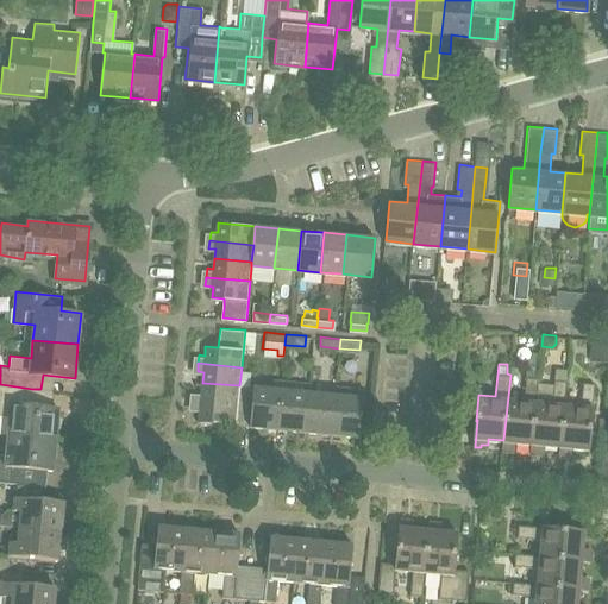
[(509,450),(509,447),(516,447),(518,441),(532,442),(538,376),(537,376),(538,367),(525,366),(525,375),(526,375),(524,400),(508,398),(511,375),(503,440),(505,440),(503,450),(509,450)]
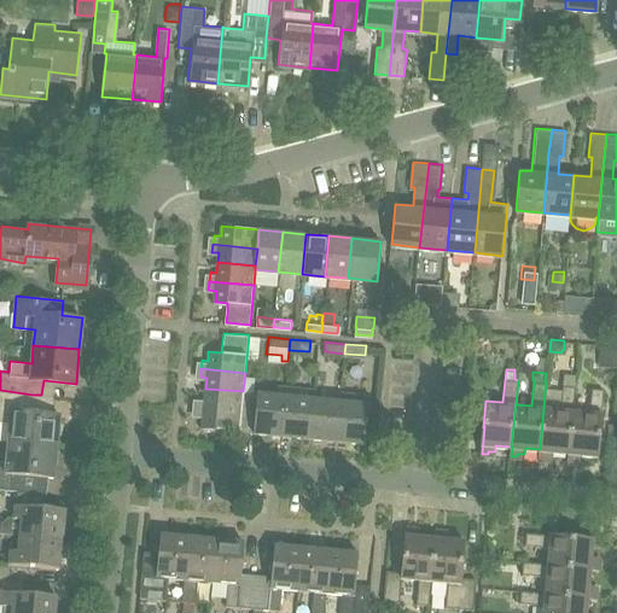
[(553,450),(568,451),(574,385),(574,377),(562,375),(560,384),(563,384),(560,408),(545,407),(547,381),(546,381),(540,449),(539,460),(545,460),(546,456),(553,457),(553,450)]
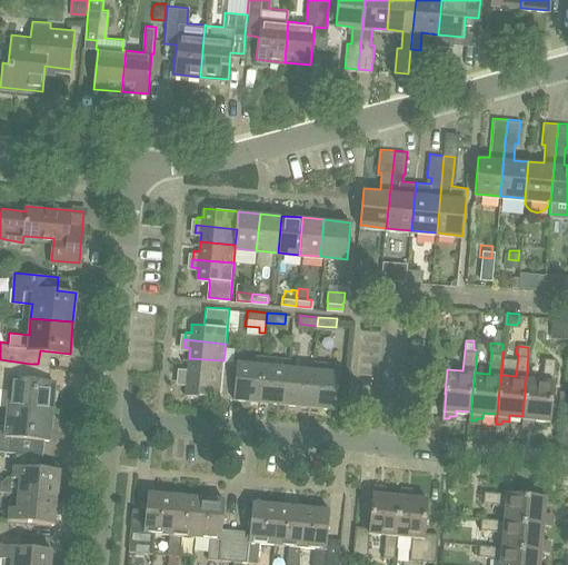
[(233,397),(259,399),(263,355),(257,354),(256,362),(237,359),(233,397)]
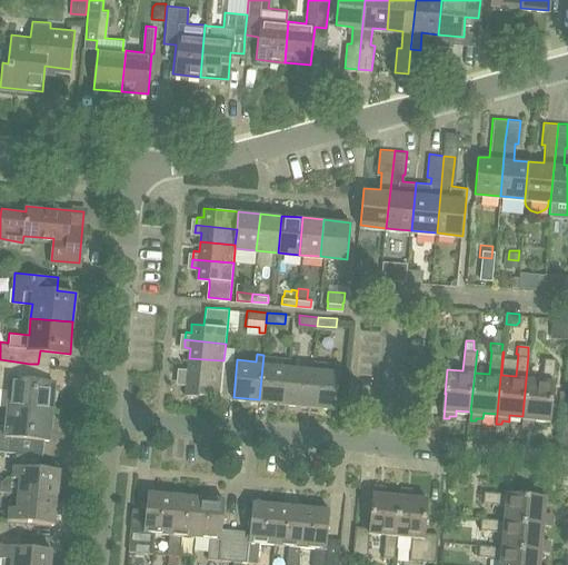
[(288,357),(270,355),(263,355),(259,399),(286,403),(289,365),(288,365),(288,357)]
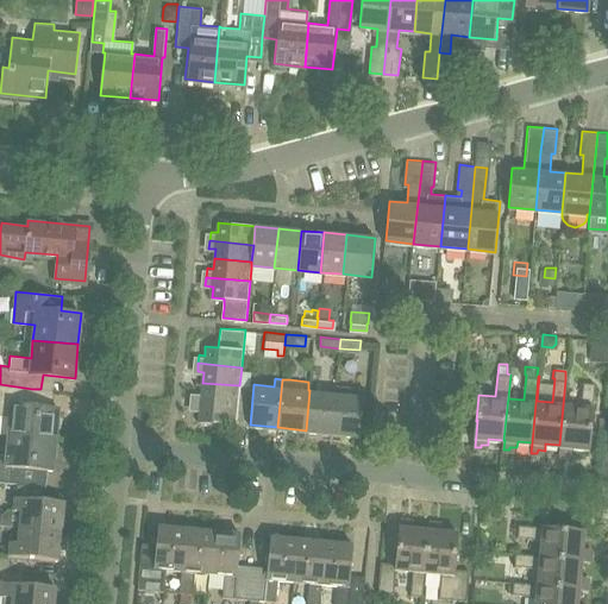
[(568,379),(565,379),(559,445),(562,445),(561,455),(566,457),(566,453),(574,454),(574,447),(588,448),(595,383),(583,382),(581,406),(565,403),(568,379)]
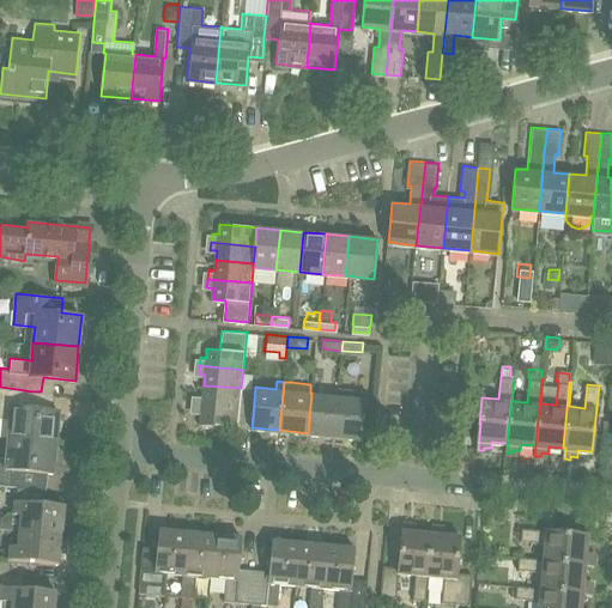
[(240,409),(241,388),(204,385),(203,394),(197,394),(195,405),(240,409)]
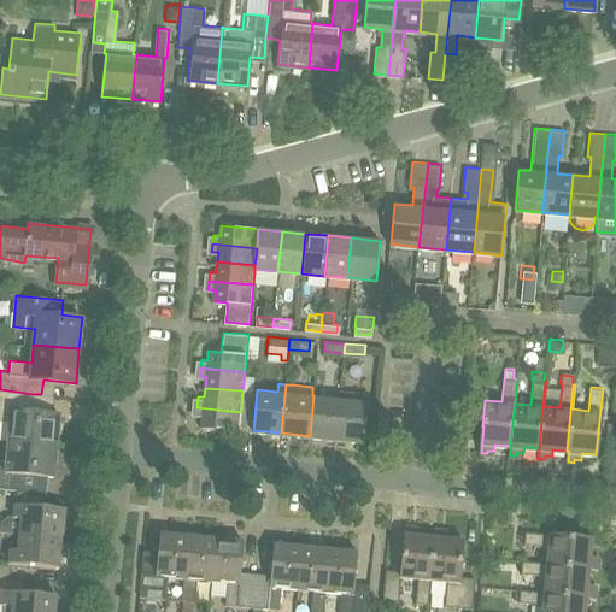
[(310,436),(336,439),(340,389),(333,388),(332,396),(314,395),(310,436)]
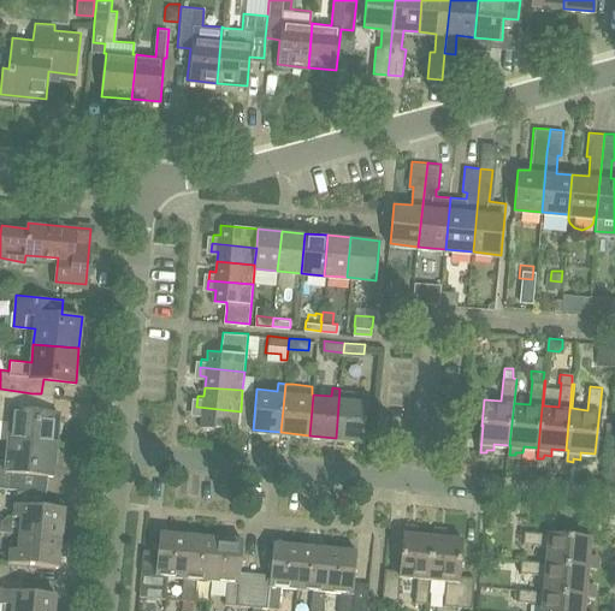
[(31,409),(33,393),(0,389),(0,416),(11,417),(9,438),(58,443),(60,413),(31,409)]
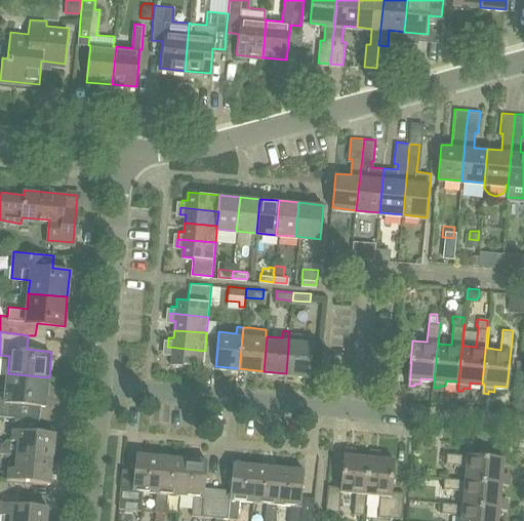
[(296,331),(289,331),(286,373),(310,375),(314,342),(295,339),(296,331)]
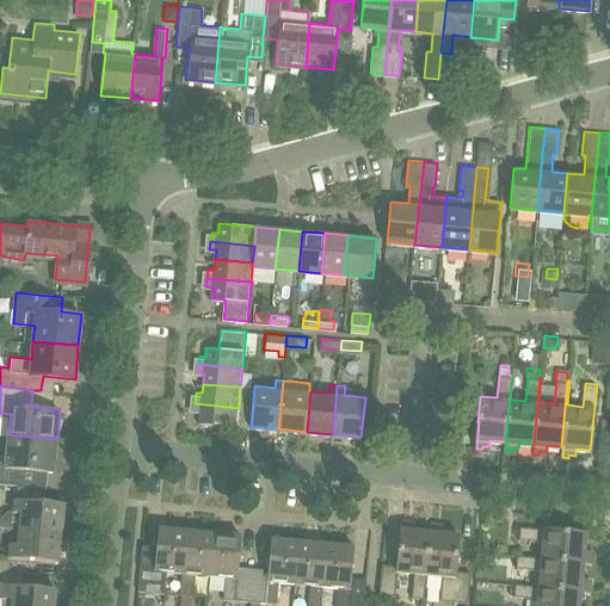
[(236,425),(239,408),(195,403),(193,410),(201,412),(199,421),(236,425)]
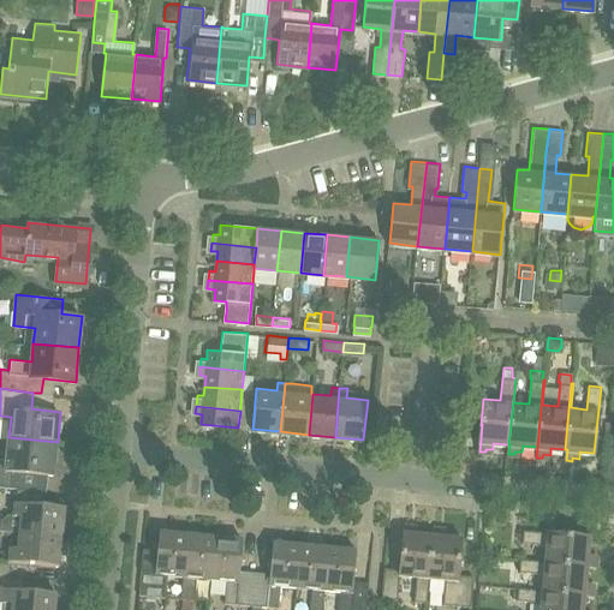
[(0,484),(23,486),(25,470),(54,473),(58,442),(9,437),(6,456),(0,455),(0,484)]
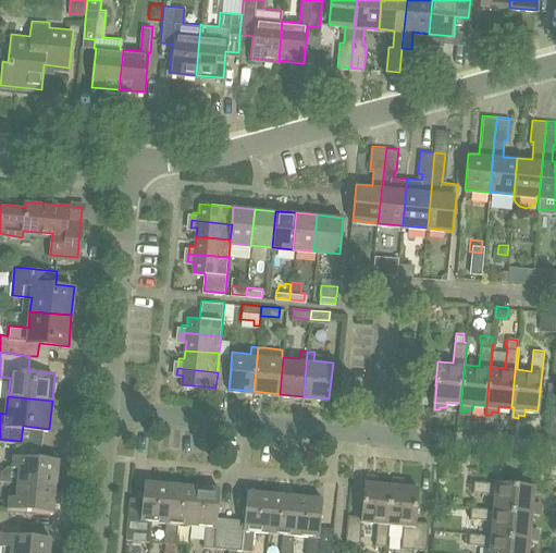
[(60,457),(39,456),(14,453),(12,466),(5,465),(0,469),(0,478),(19,480),(58,484),(60,457)]
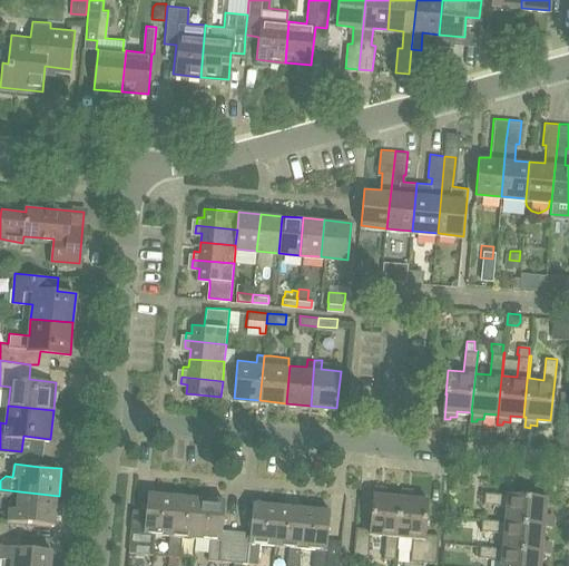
[(383,556),(395,557),(402,487),(401,487),(400,495),(386,494),(386,487),(382,487),(382,485),(375,484),(375,493),(373,493),(371,526),(356,524),(353,553),(368,554),(370,533),(385,535),(383,556)]
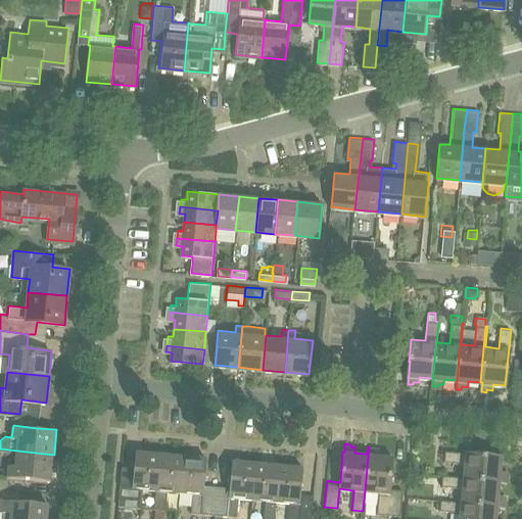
[(374,446),(369,446),(363,511),(364,511),(365,491),(379,492),(377,513),(399,515),(402,487),(390,486),(393,456),(378,455),(379,449),(374,449),(374,446)]
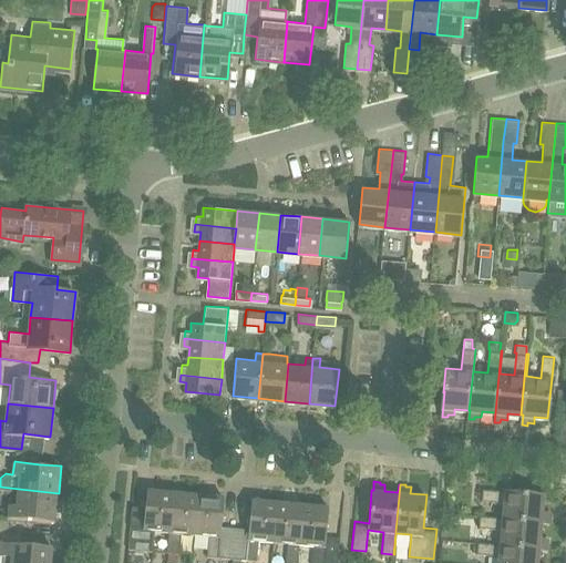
[(55,520),(59,493),(19,489),(18,503),(10,503),(9,515),(55,520)]
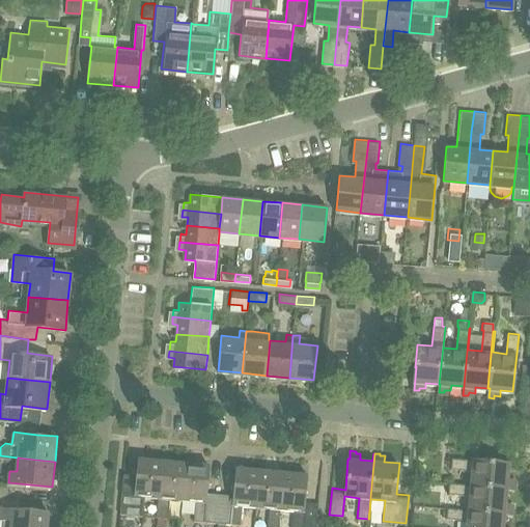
[(124,473),(120,512),(143,515),(145,495),(159,497),(163,460),(138,458),(137,474),(124,473)]
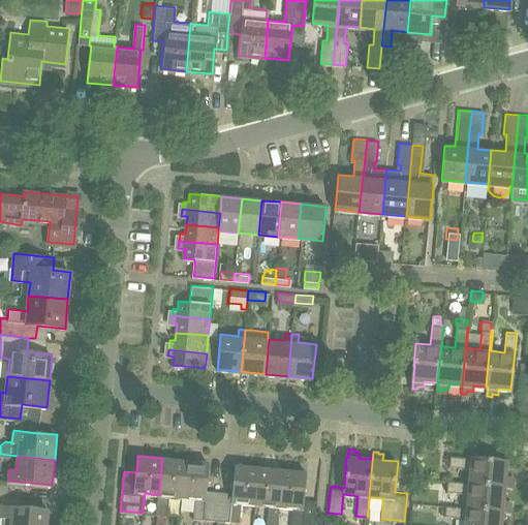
[(469,482),(506,486),(514,486),(515,481),(511,481),(511,475),(506,474),(508,460),(471,456),(471,457),(451,456),(449,466),(470,468),(469,482)]
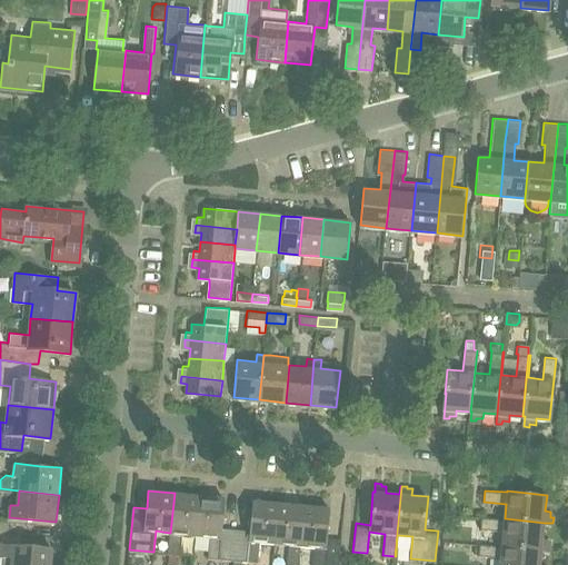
[(182,534),(196,535),(199,495),(175,493),(170,533),(171,533),(169,553),(180,554),(182,534)]
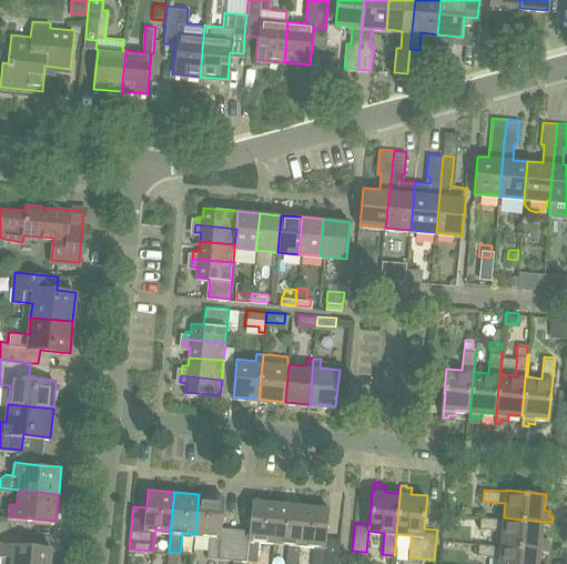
[(224,496),(199,494),(195,534),(210,535),(208,555),(220,556),(232,557),(235,527),(222,526),(224,496)]
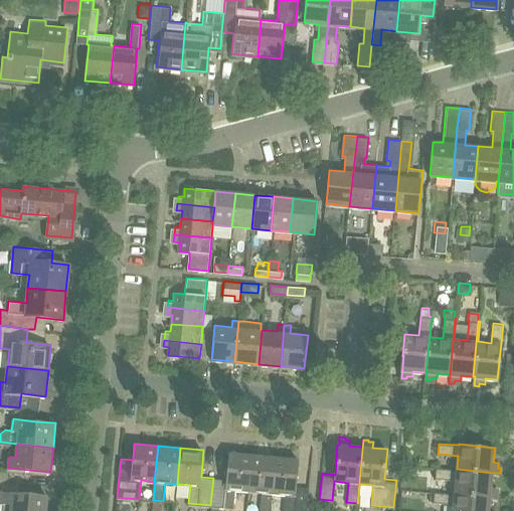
[(235,490),(248,491),(251,455),(228,452),(226,479),(213,478),(210,505),(234,508),(235,490)]
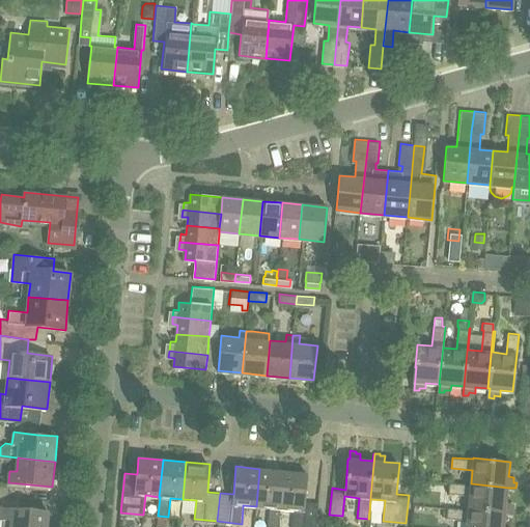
[(267,526),(278,526),(283,471),(259,469),(256,506),(269,507),(267,526)]
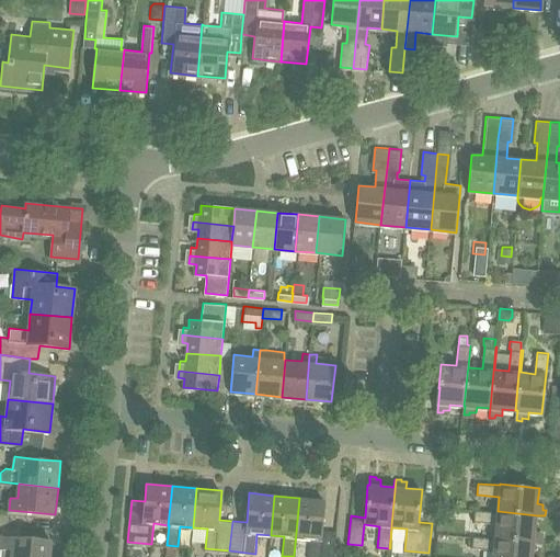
[(326,500),(299,498),(294,556),(297,537),(311,538),(308,556),(333,556),(335,531),(322,530),(326,500)]
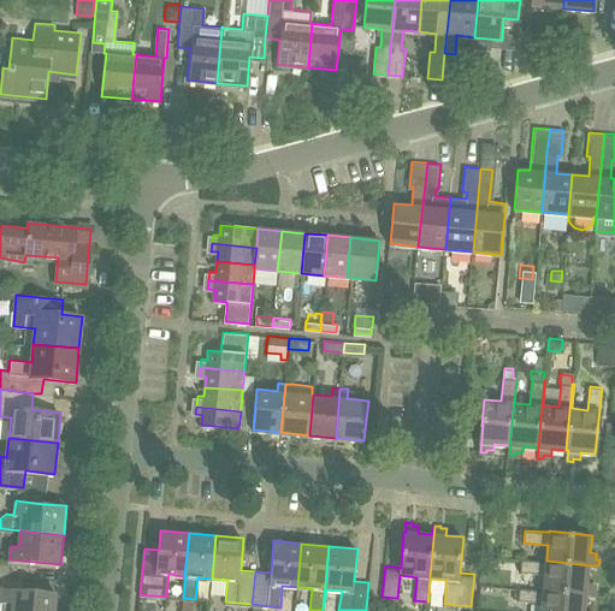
[(544,574),(543,589),(586,593),(596,594),(597,588),(593,587),(595,582),(587,581),(590,565),(547,561),(521,558),(520,571),(544,574)]
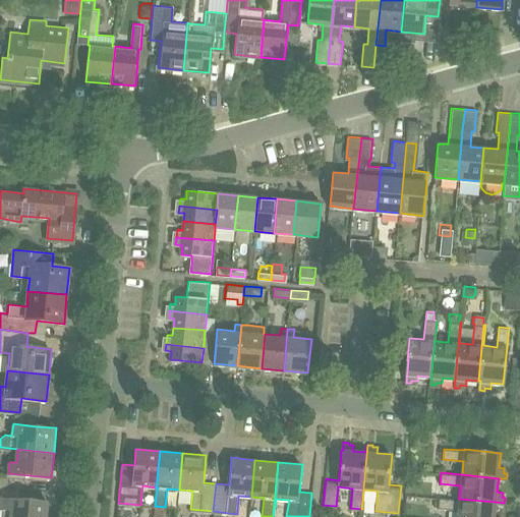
[(46,516),(48,501),(5,497),(0,496),(0,516),(46,516)]
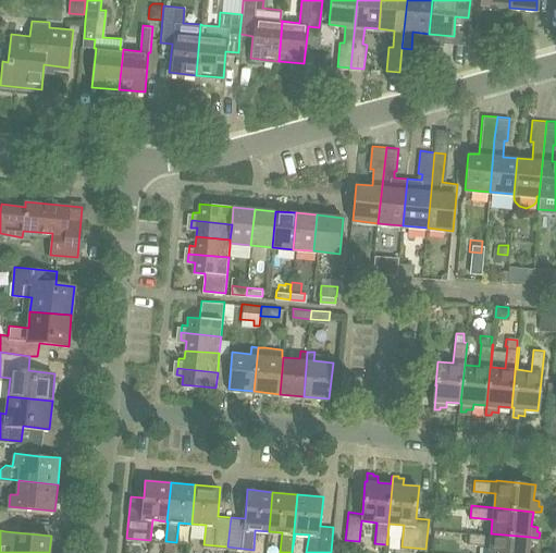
[(490,544),(489,552),(534,552),(529,552),(530,537),(491,533),(470,531),(469,542),(490,544)]
